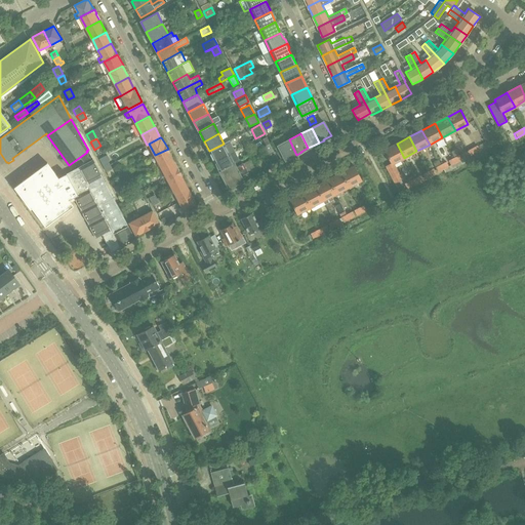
[(454,157),(453,158),(455,162),(461,159),(451,138),(446,142),(454,157)]
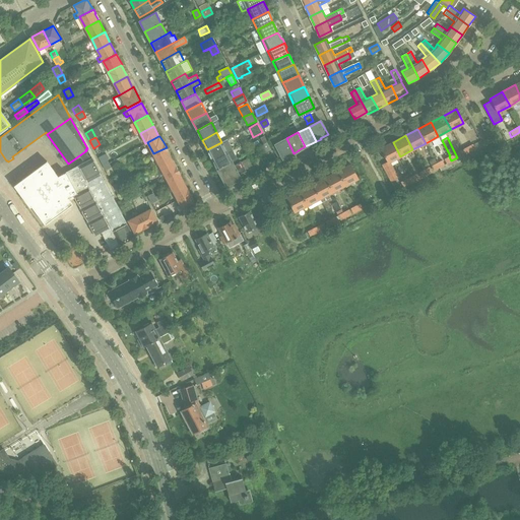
[(294,153),(286,138),(275,144),(282,158),(288,154),(289,155),(294,153)]
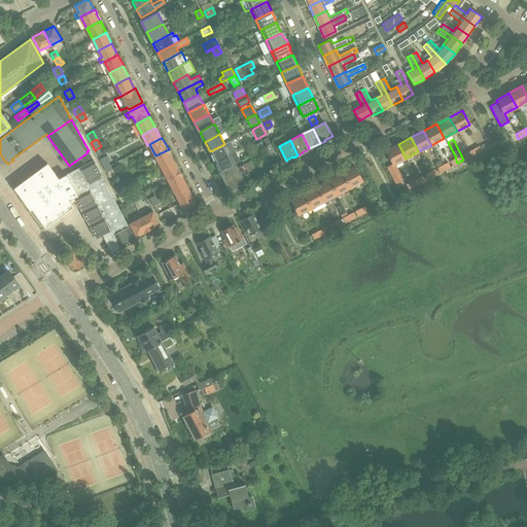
[(224,144),(210,151),(215,162),(230,153),(224,144)]
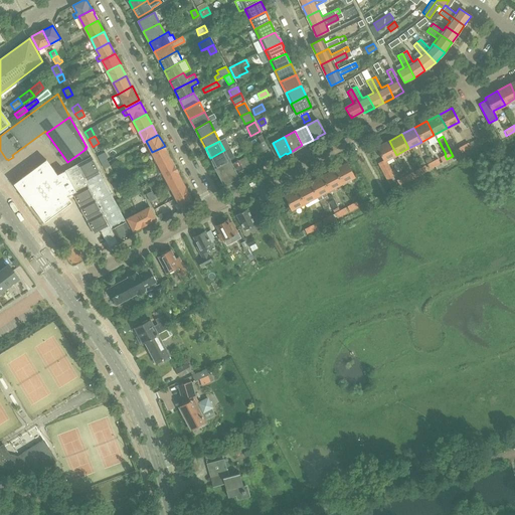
[(396,155),(389,141),(376,148),(383,161),(396,155)]
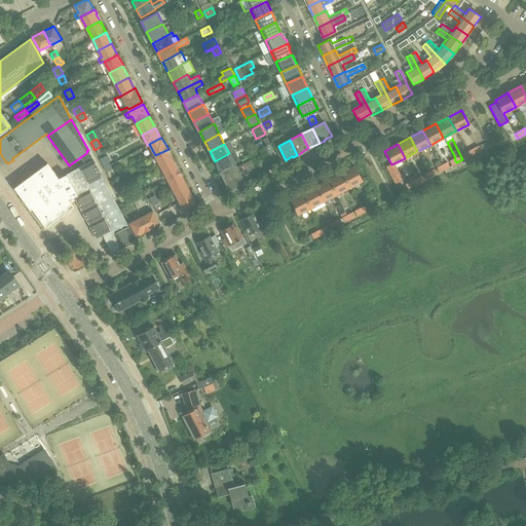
[(269,155),(274,152),(270,145),(267,147),(265,148),(269,155)]
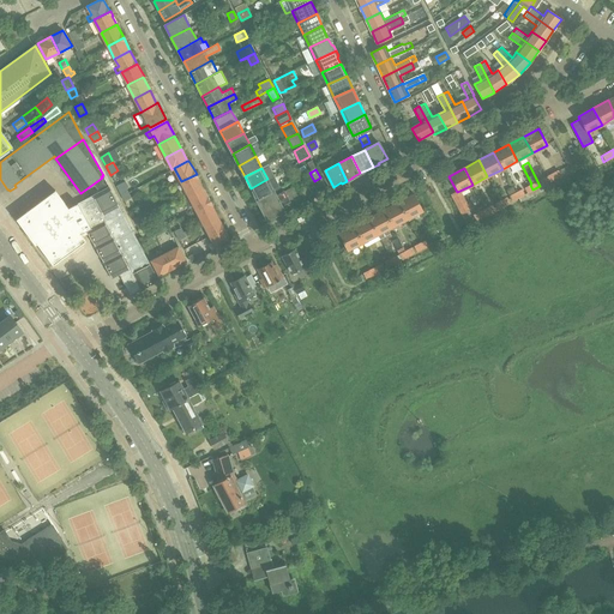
[(558,169),(545,176),(547,182),(561,175),(558,169)]
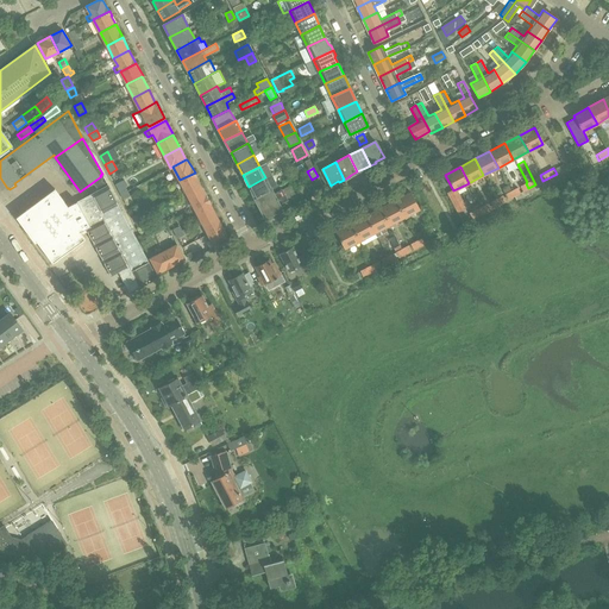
[(195,173),(180,180),(187,194),(201,186),(196,179),(198,177),(195,173)]
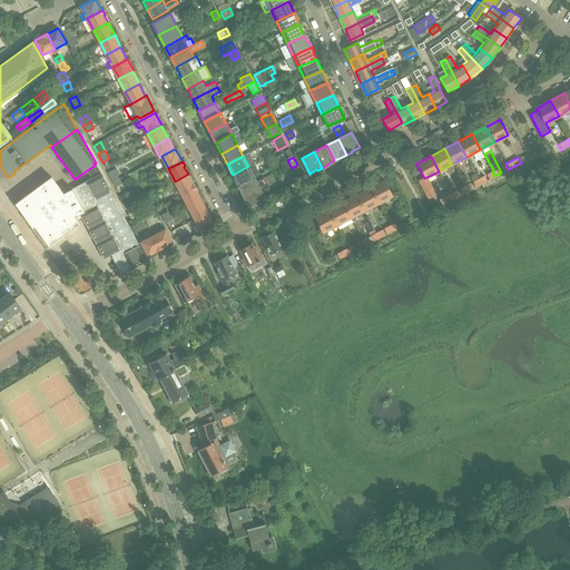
[(248,166),(233,175),(238,186),(254,177),(254,176),(259,173),(254,163),(248,166)]
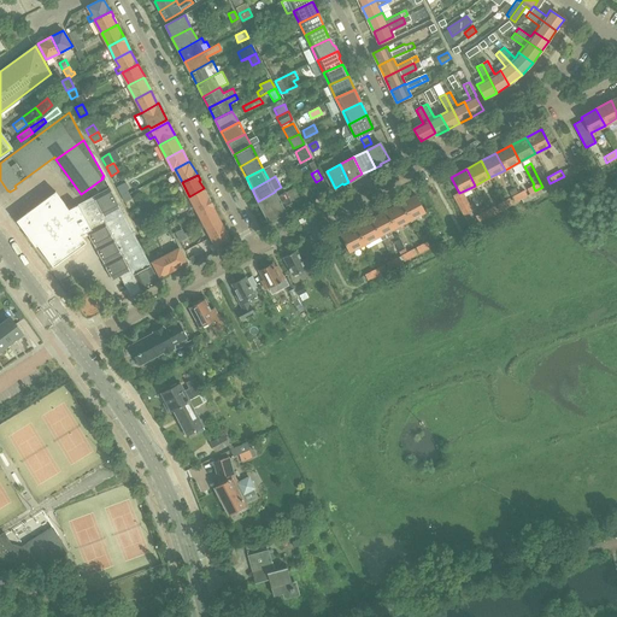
[(323,195),(329,192),(322,178),(316,182),(323,195)]
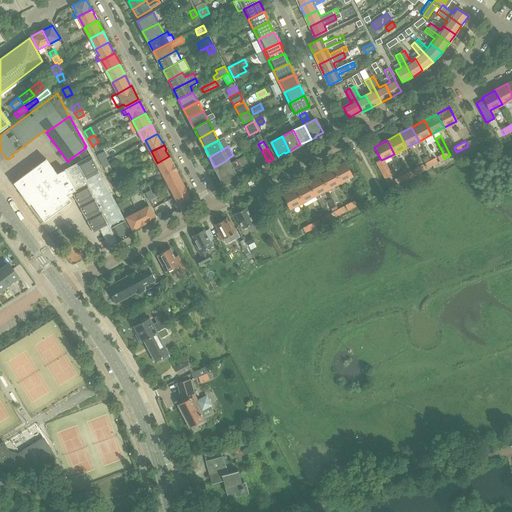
[(97,155),(100,161),(106,158),(106,157),(107,156),(104,151),(97,155)]
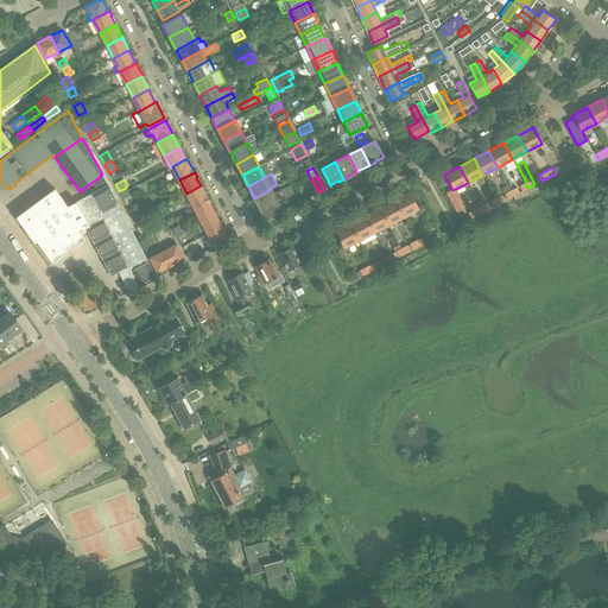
[(318,192),(311,179),(304,183),(311,196),(318,192)]
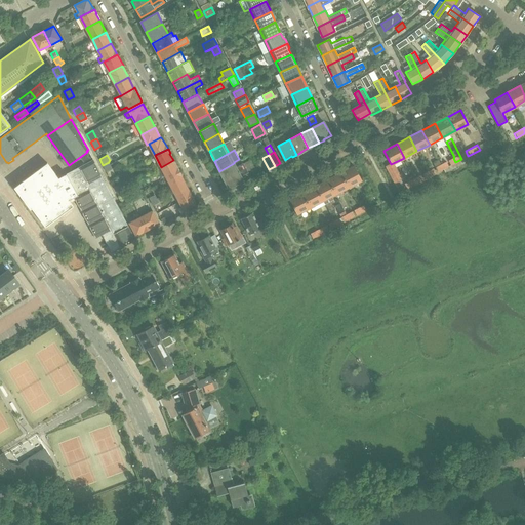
[(443,169),(436,157),(432,159),(438,171),(443,169)]
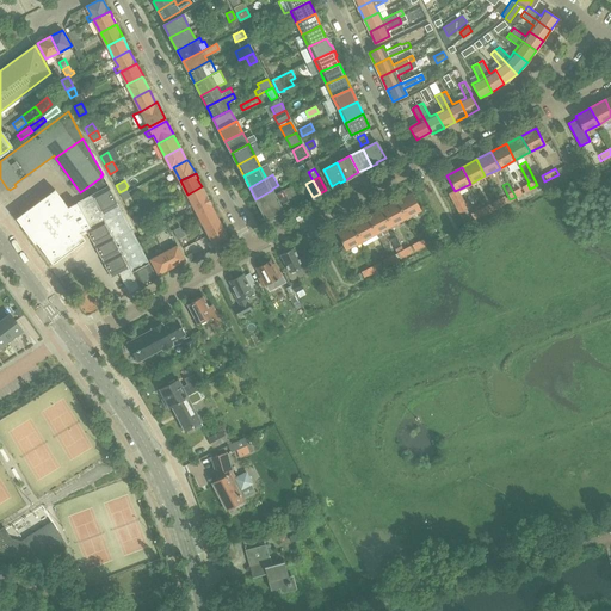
[(508,183),(507,183),(516,197),(523,193),(519,187),(513,191),(508,183)]
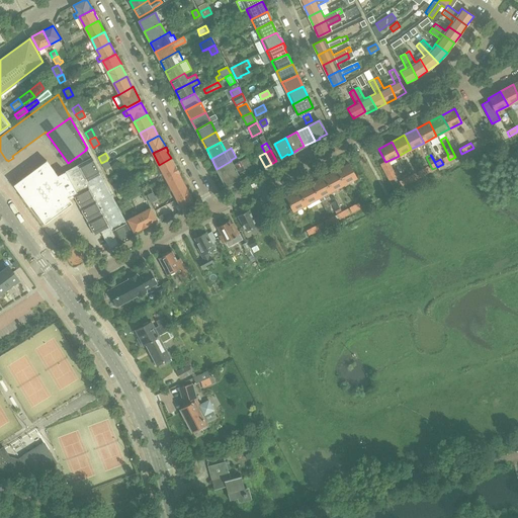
[(95,164),(92,157),(58,175),(48,160),(14,184),(30,206),(32,204),(46,224),(72,203),(67,197),(73,194),(94,235),(104,230),(113,248),(134,237),(95,164)]
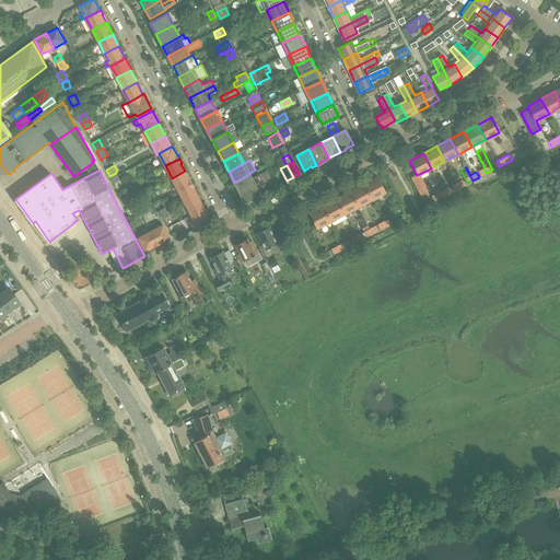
[(185,171),(172,178),(178,190),(191,184),(185,171)]
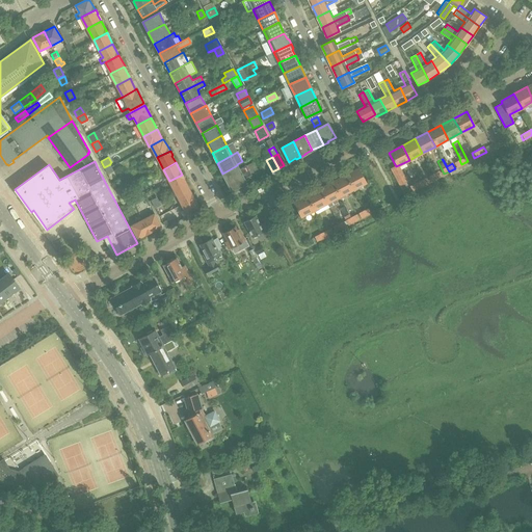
[(237,165),(222,174),(227,182),(256,166),(254,162),(239,169),(237,165)]
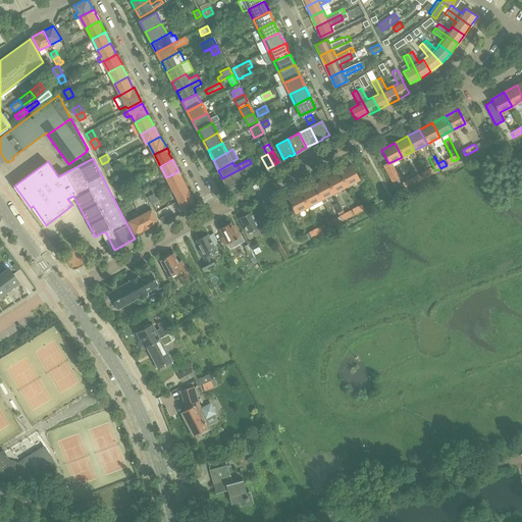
[(112,167),(108,161),(102,164),(106,170),(112,167)]
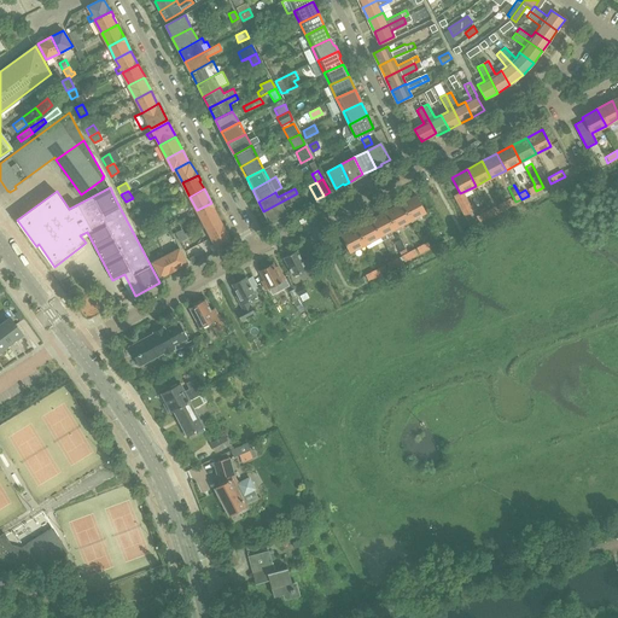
[(297,193),(263,211),(269,222),(286,213),(287,215),(296,210),(295,207),(286,211),(284,208),(301,198),(297,193)]
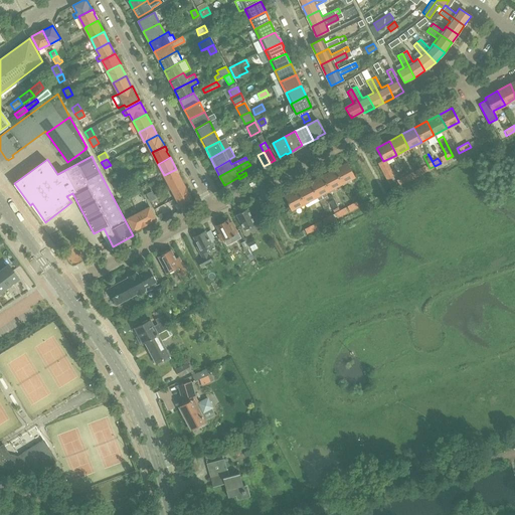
[(390,182),(398,178),(390,161),(382,165),(390,182)]
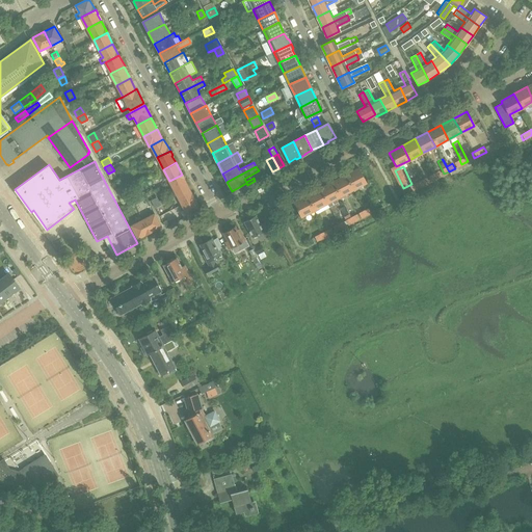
[(358,168),(345,176),(352,190),(366,183),(358,168)]
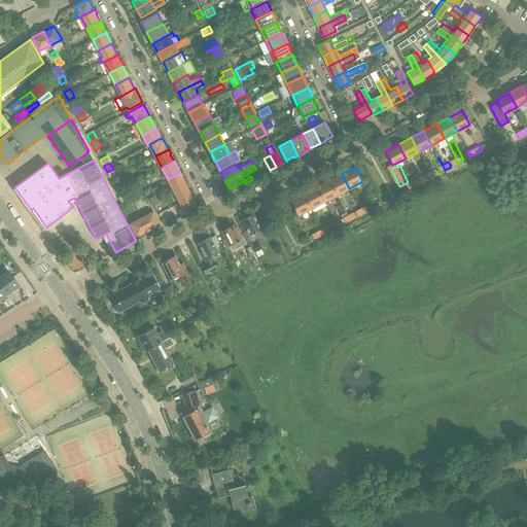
[(419,183),(413,172),(409,175),(412,181),(406,184),(409,189),(419,183)]
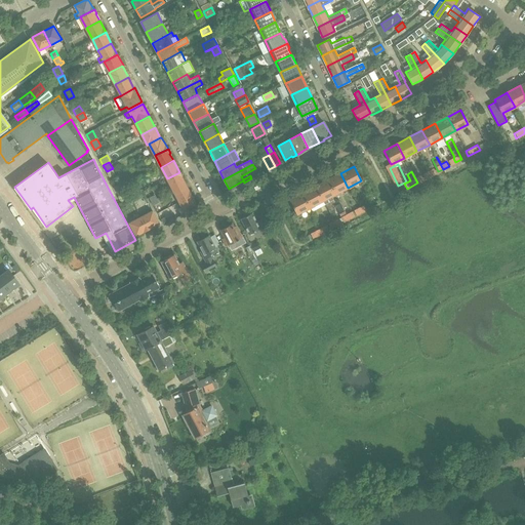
[(412,171),(411,171),(417,183),(423,179),(420,174),(415,177),(412,171)]
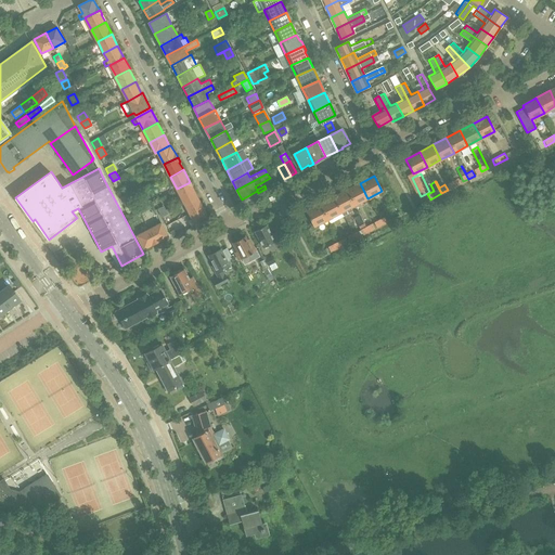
[(190,182),(177,189),(182,201),(196,194),(190,182)]
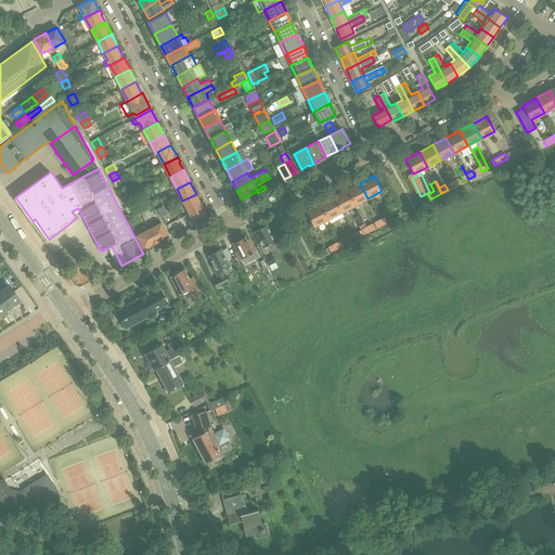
[(360,183),(347,190),(355,205),(368,198),(360,183)]
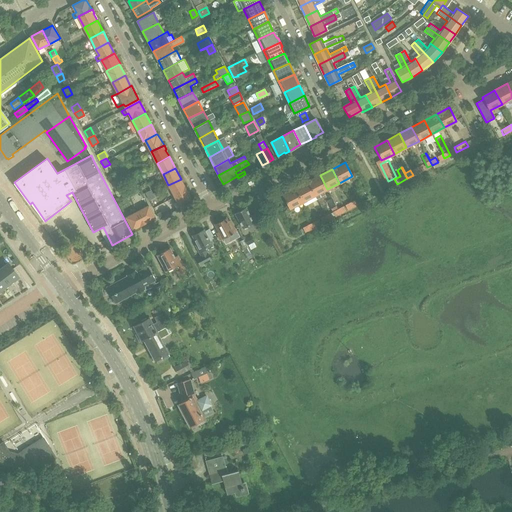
[(320,175),(307,182),(315,196),(327,189),(320,175)]
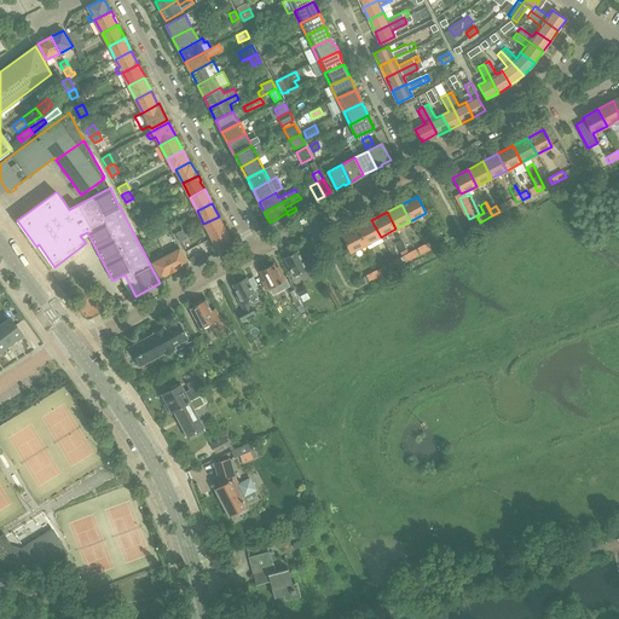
[(139,230),(146,226),(142,217),(134,220),(139,230)]
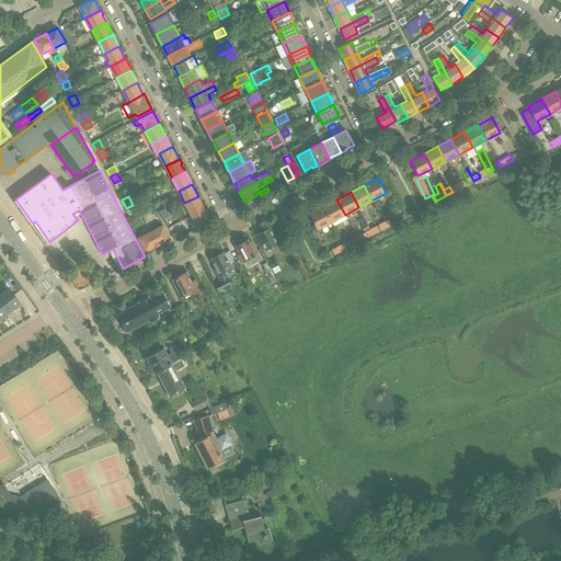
[(198,196),(184,203),(191,216),(205,208),(203,203),(202,204),(198,196)]
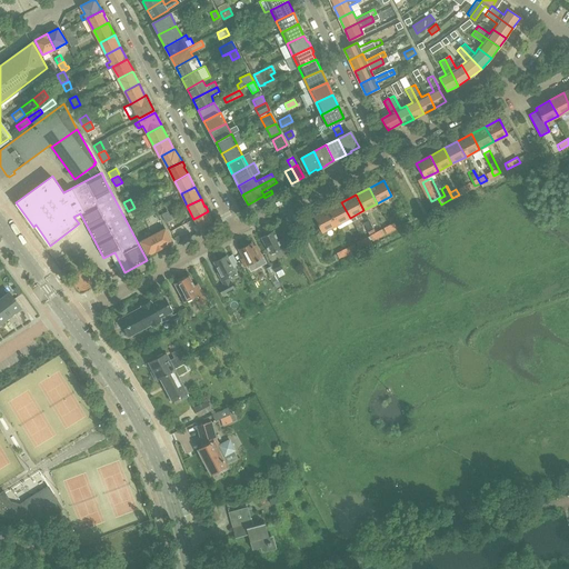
[(341,202),(328,209),(336,225),(350,218),(341,202)]
